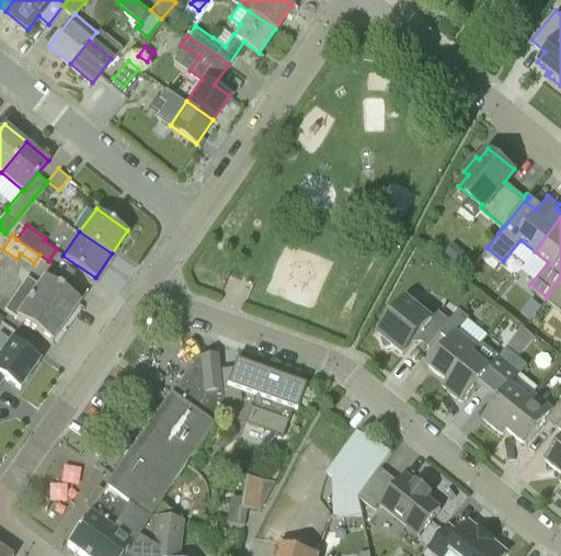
[(464,247),(454,259),(466,270),(474,258),(464,247)]
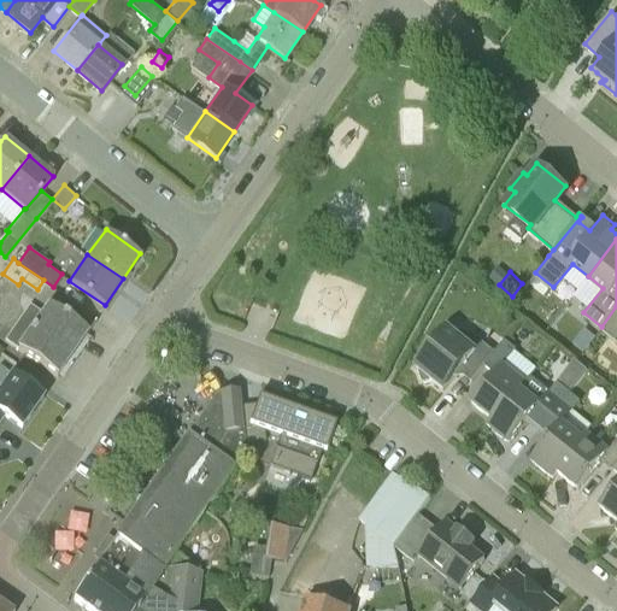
[(42,310),(30,301),(5,336),(57,372),(88,329),(48,301),(42,310)]
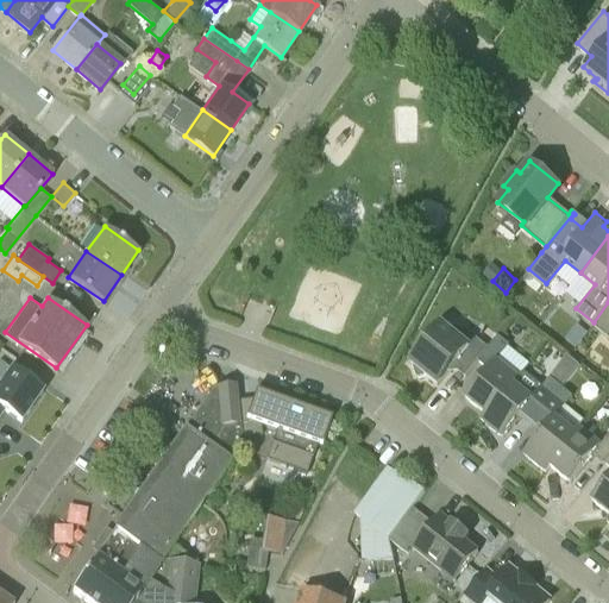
[(608,302),(594,322),(608,334),(608,302)]
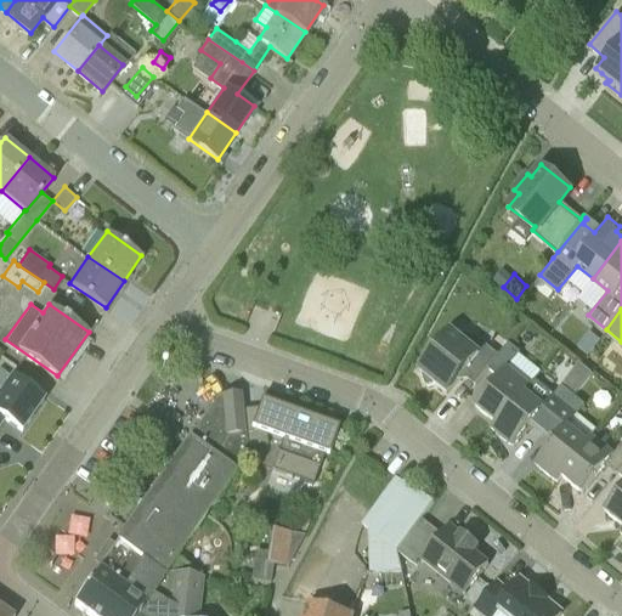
[(589,327),(577,343),(588,351),(600,335),(589,327)]
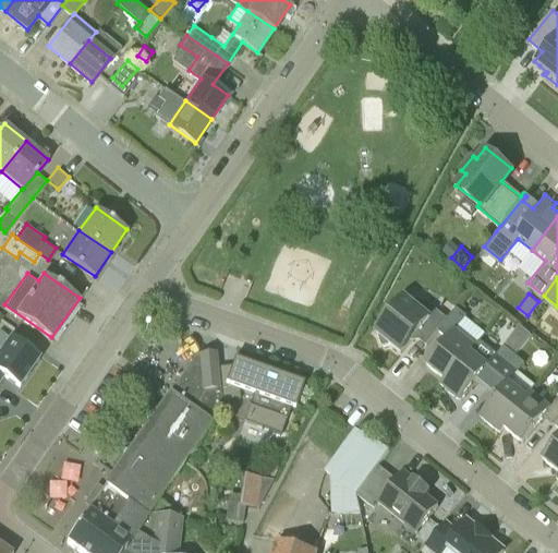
[(427,341),(438,327),(448,315),(436,305),(428,314),(419,305),(420,298),(408,297),(405,295),(401,299),(393,303),(387,309),(383,316),(380,325),(376,329),(379,332),(383,343),(390,340),(401,350),(415,332),(427,341)]
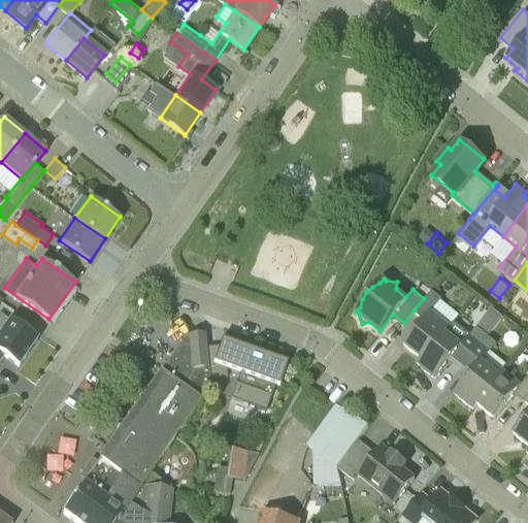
[(432,288),(424,298),(415,309),(424,318),(403,342),(421,356),(417,361),(418,362),(449,324),(431,309),(441,296),(432,288)]
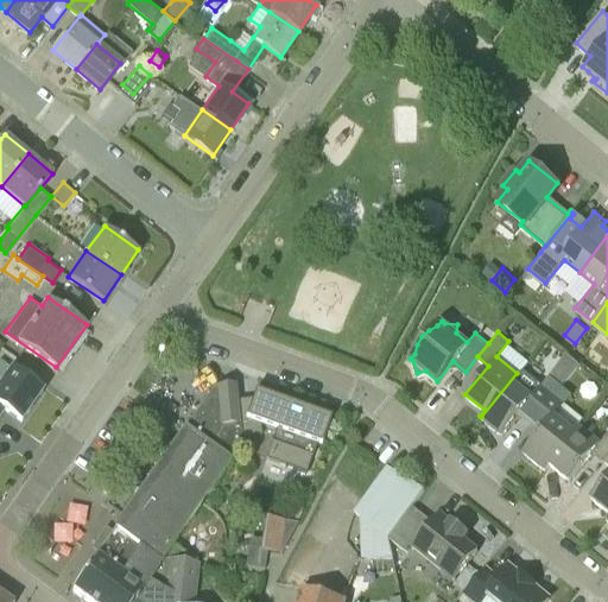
[(21,418),(43,387),(0,357),(0,410),(4,405),(21,418)]
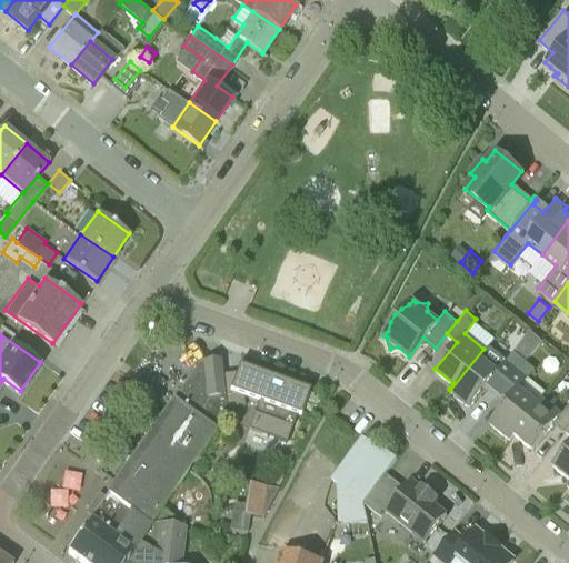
[(483,349),(450,390),(470,405),(486,385),(496,393),(515,370),(523,360),(512,351),(505,362),(498,370),(480,355),(483,350),(483,349)]
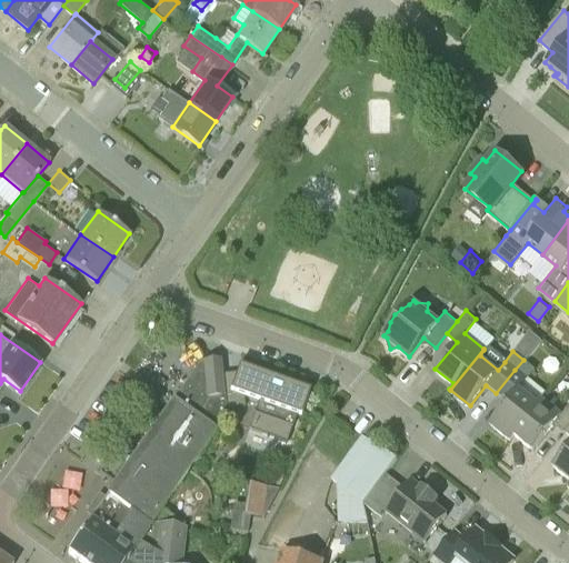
[(129,461),(115,481),(157,512),(160,508),(226,414),(226,409),(221,370),(220,357),(201,358),(201,360),(173,400),(172,399),(136,450),(132,448),(125,459),(129,461)]
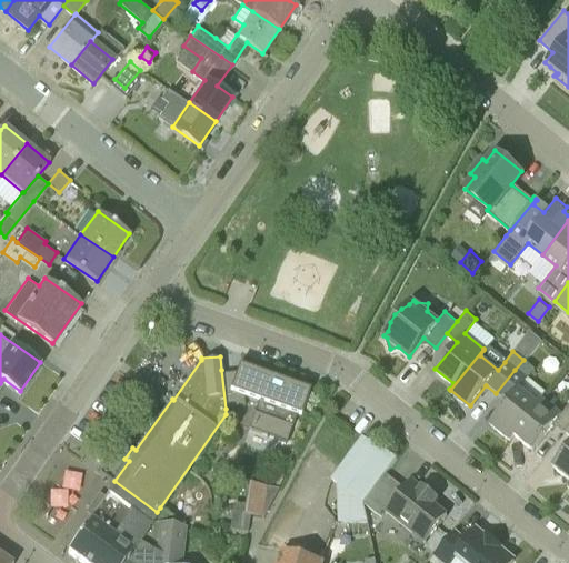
[(506,402),(490,421),(509,438),(542,396),(541,396),(537,401),(519,386),(526,379),(533,369),(523,360),(515,370),(496,393),(506,402)]
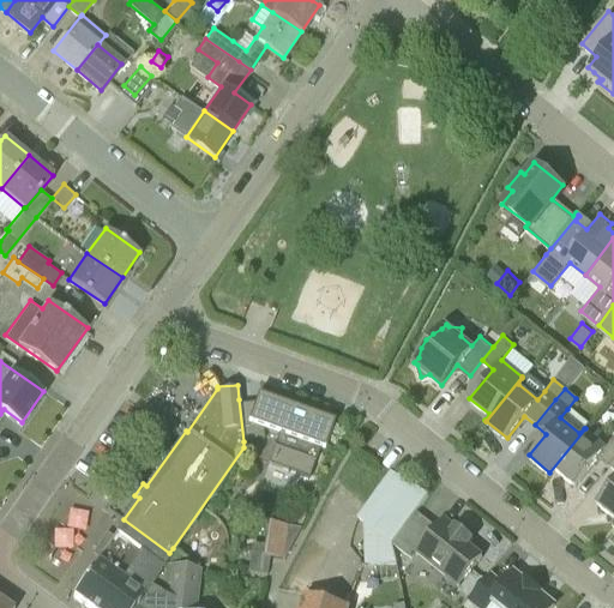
[(239,399),(244,441),(264,437),(263,423),(278,429),(269,459),(308,474),(329,417),(288,403),(287,407),(260,398),(239,399)]
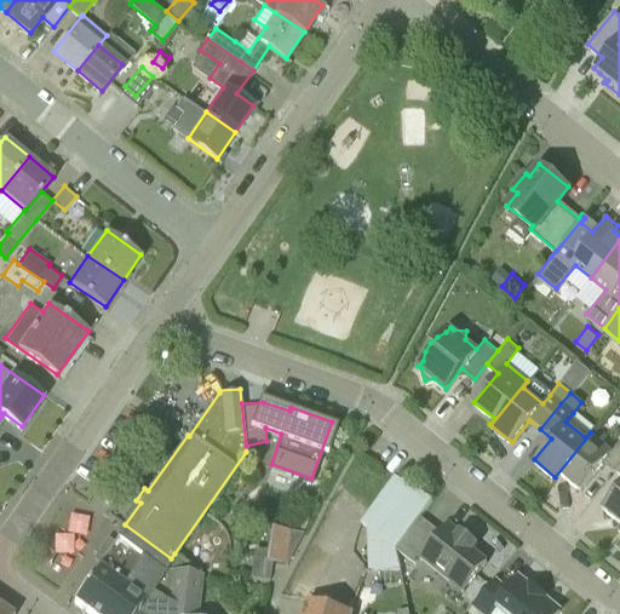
[(615,469),(619,462),(619,439),(612,449),(591,432),(555,477),(556,477),(561,471),(581,488),(604,459),(615,469)]
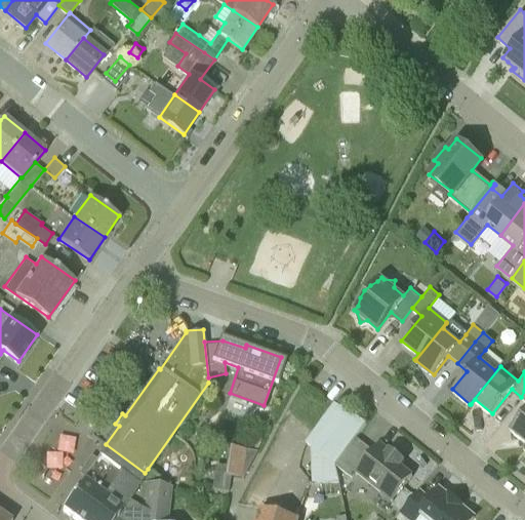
[(524,391),(521,397),(524,399),(524,409),(510,428),(524,440),(524,444),(523,447),(524,448),(524,446),(524,391)]
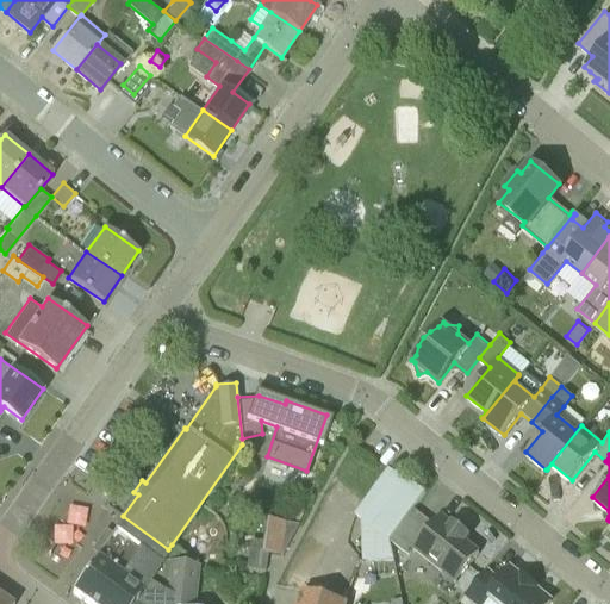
[(383,531),(391,537),(414,505),(425,489),(390,466),(356,511),(361,515),(362,531),(383,531)]
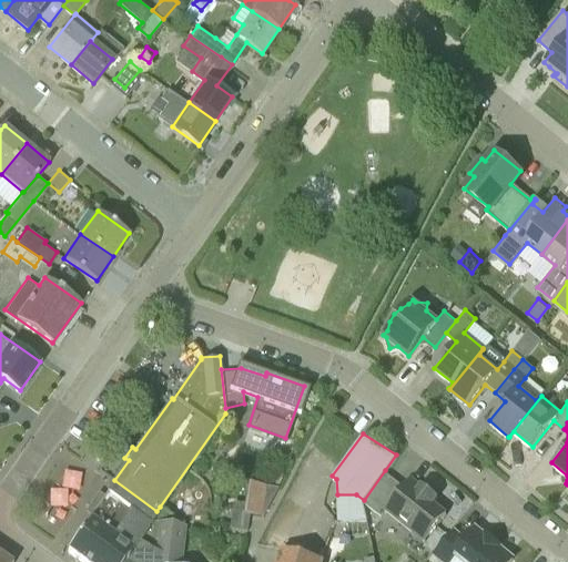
[(67,484),(53,484),(53,502),(71,503),(72,487),(84,487),(85,467),(67,467),(67,484)]
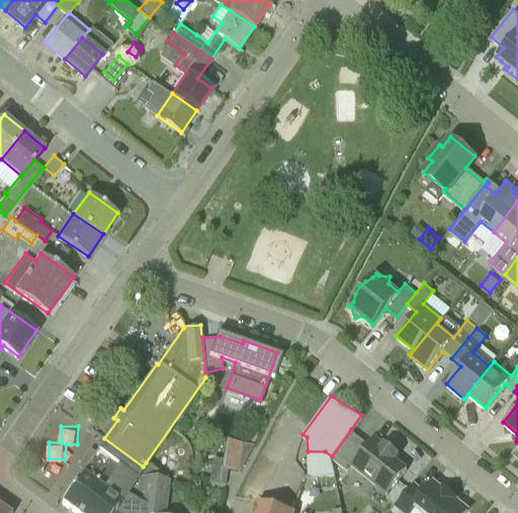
[(351,429),(332,456),(348,468),(352,463),(386,492),(407,466),(395,456),(400,451),(385,440),(381,444),(373,437),(375,434),(374,433),(368,442),(351,429)]
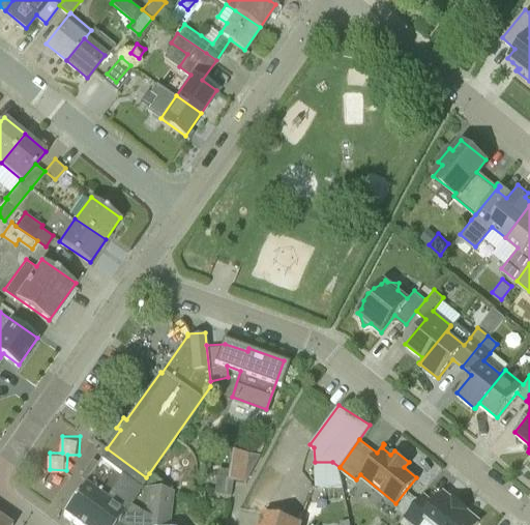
[(123,511),(126,505),(133,496),(139,487),(140,487),(146,477),(107,448),(99,459),(100,460),(84,483),(123,511)]
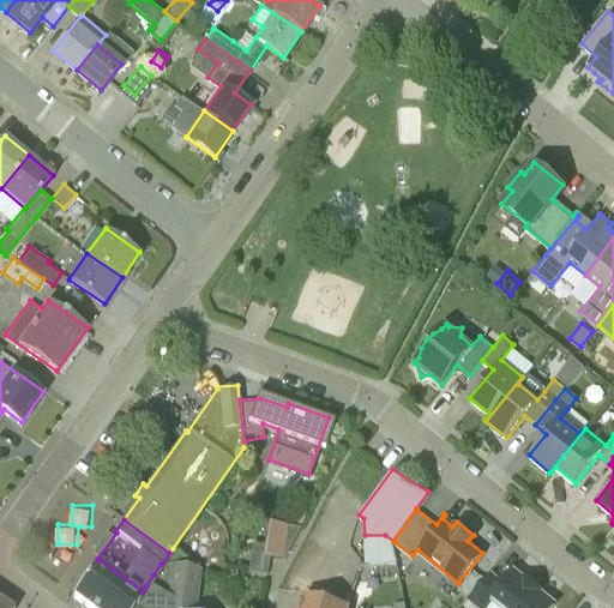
[(248,540),(245,569),(265,572),(268,553),(281,555),(283,555),(300,525),(263,519),(259,541),(248,540)]
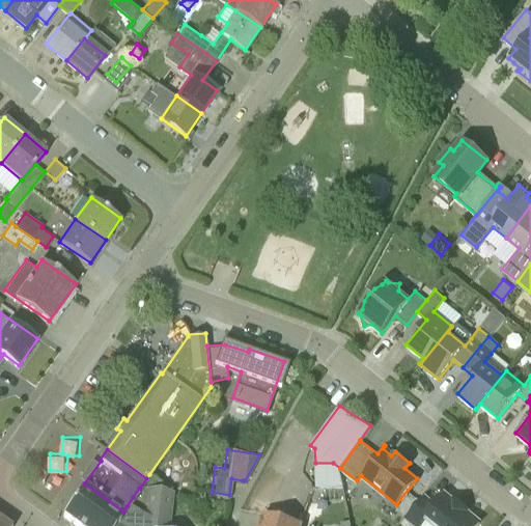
[(140,488),(139,488),(133,497),(142,504),(138,511),(145,515),(146,504),(169,507),(171,488),(149,474),(146,478),(140,488)]
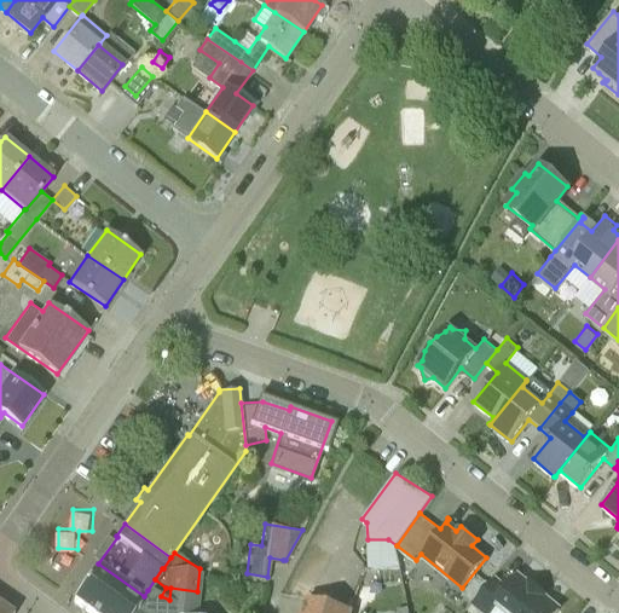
[(133,612),(144,596),(98,564),(74,597),(94,612),(133,612)]
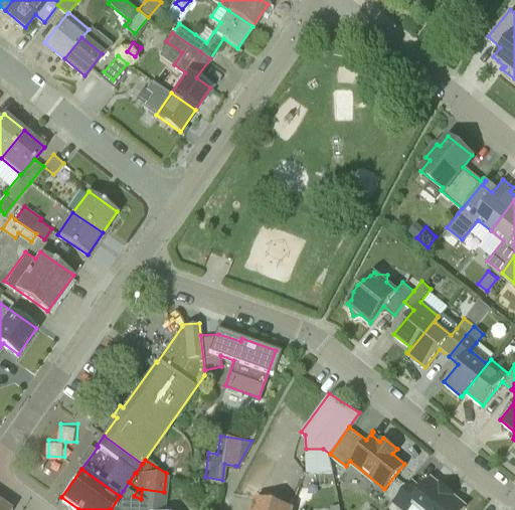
[(441,484),(431,476),(421,487),(412,480),(394,502),(404,509),(407,509),(412,505),(418,509),(460,509),(465,504),(451,493),(453,491),(442,483),(441,484)]
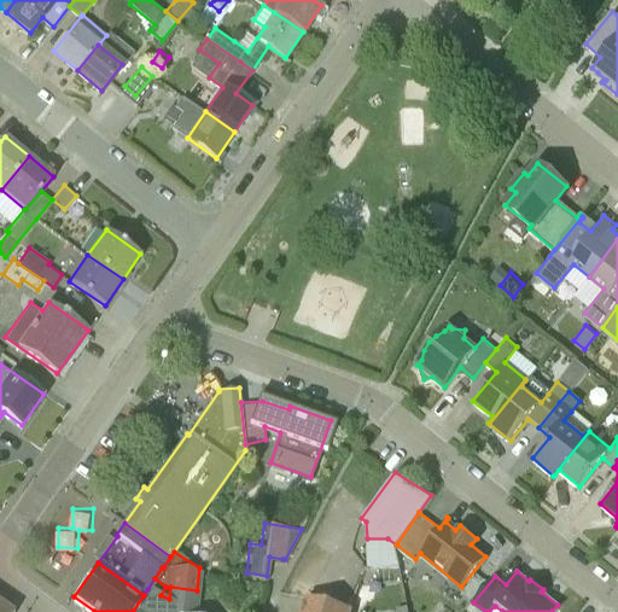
[(167,611),(193,611),(197,590),(170,587),(169,599),(167,611)]
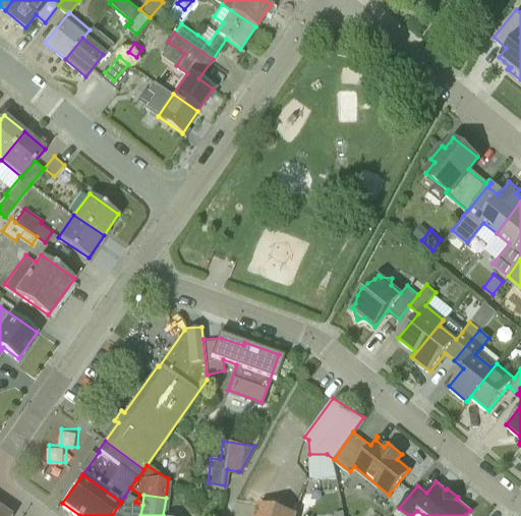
[(124,497),(121,502),(112,515),(140,515),(142,505),(135,502),(124,497)]
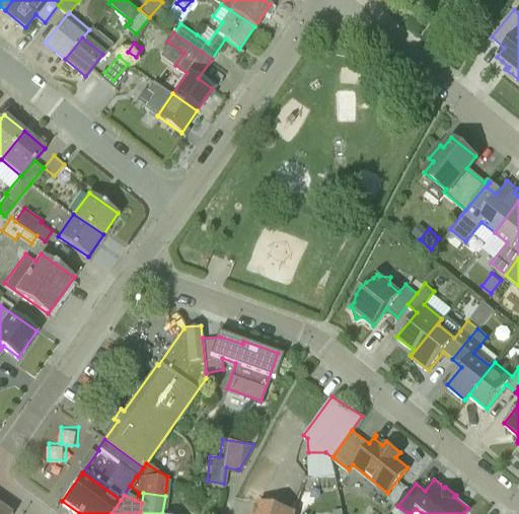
[(292,513),(294,509),(257,500),(253,513),(292,513)]
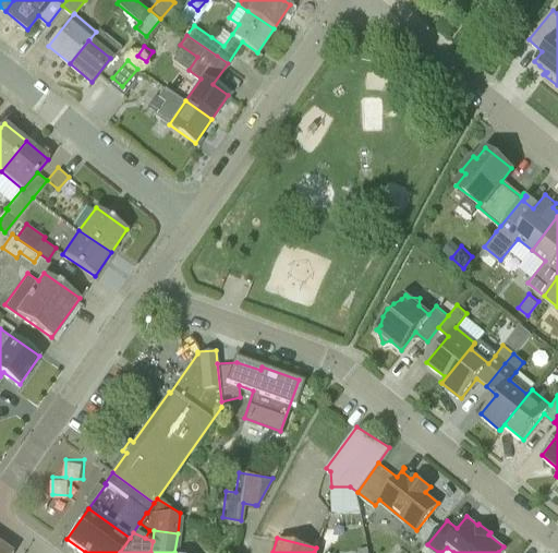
[(356,544),(358,552),(366,552),(370,552),(367,542),(356,544)]
